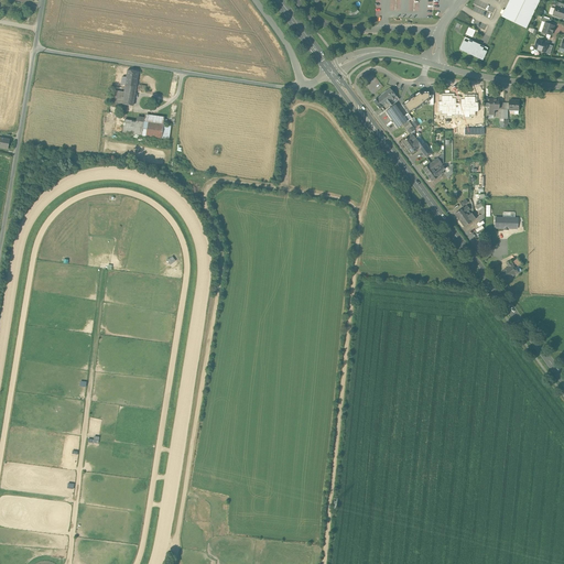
[(539,1),(535,0),(510,0),(505,14),(503,17),(525,29),(539,1)]
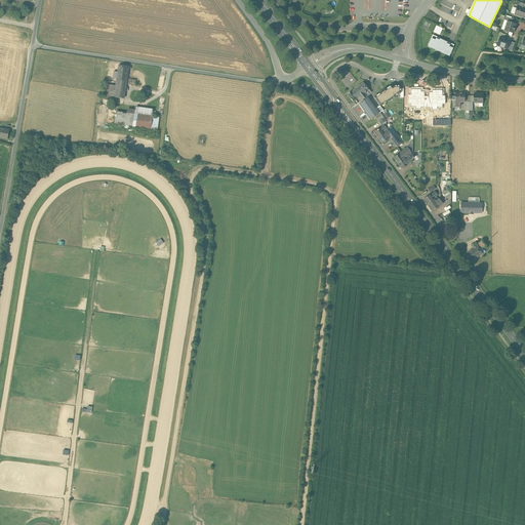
[(515,14),(524,17),(524,8),(517,6),(515,14)]
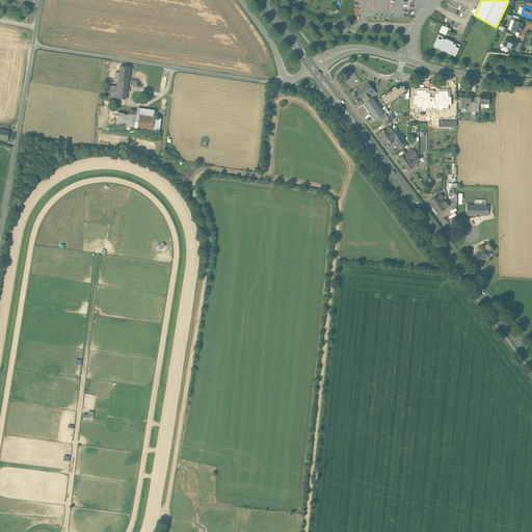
[(514,22),(511,30),(520,33),(521,30),(522,30),(523,27),(522,27),(523,24),(519,23),(514,22)]
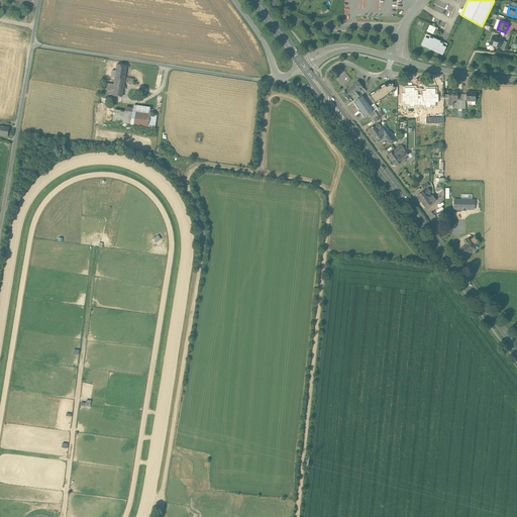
[(433,37),(426,34),(421,44),(425,45),(424,46),(428,48),(429,47),(431,48),(431,49),(438,53),(439,53),(442,54),(446,43),(445,43),(439,40),(439,41),(433,38),(433,37)]
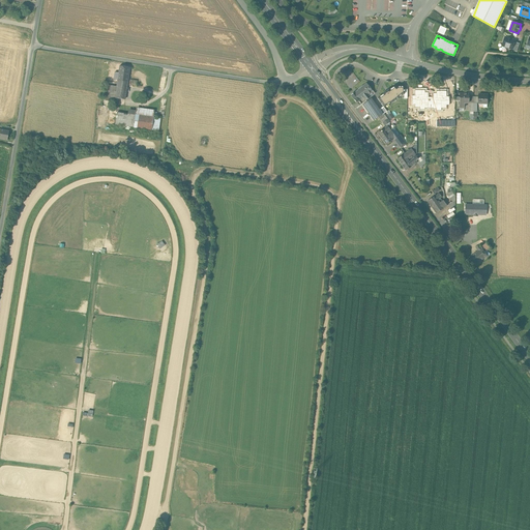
[(505,37),(502,46),(505,47),(505,48),(509,49),(509,48),(512,49),(514,41),(516,40),(511,39),(512,38),(508,37),(508,38),(505,37)]
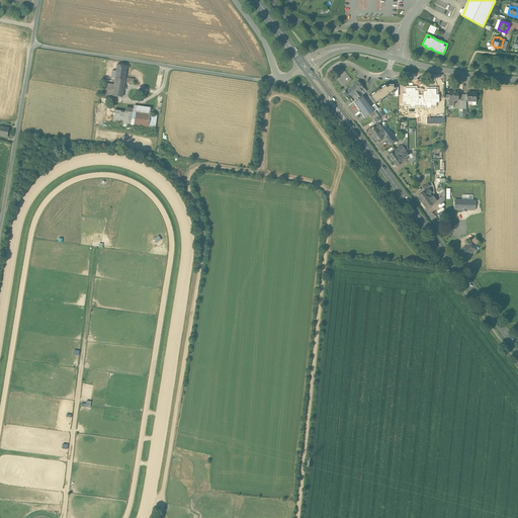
[(117,65),(115,73),(125,75),(126,66),(117,65)]
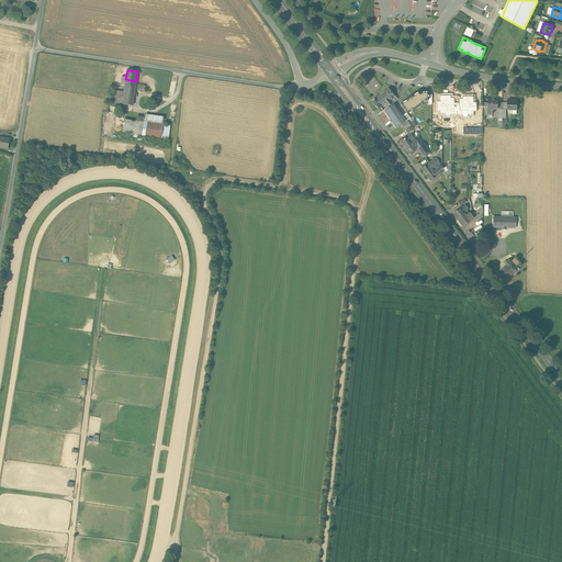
[(122,103),(132,105),(136,81),(125,79),(122,79),(121,83),(125,85),(123,92),(114,90),(111,107),(121,108),(122,103)]
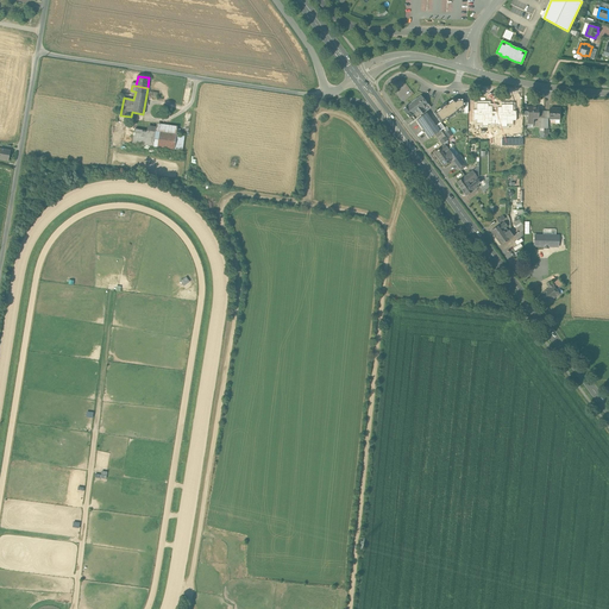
[(420,115),(431,107),(425,100),(424,100),(421,95),(416,99),(416,98),(412,102),(403,110),(407,113),(406,113),(409,118),(418,112),(420,115)]
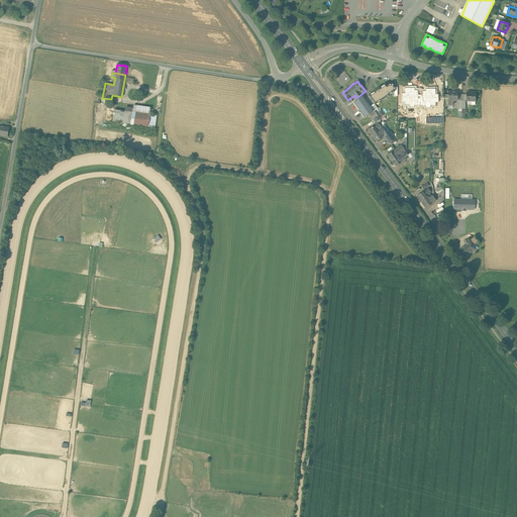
[(374,92),(368,96),(374,104),(377,103),(376,102),(379,100),(380,101),(384,99),(383,98),(385,97),(386,97),(389,95),(388,94),(391,92),(391,93),(392,92),(394,92),(394,84),(388,84),(386,85),(385,84),(380,88),(379,87),(373,91),(374,92)]
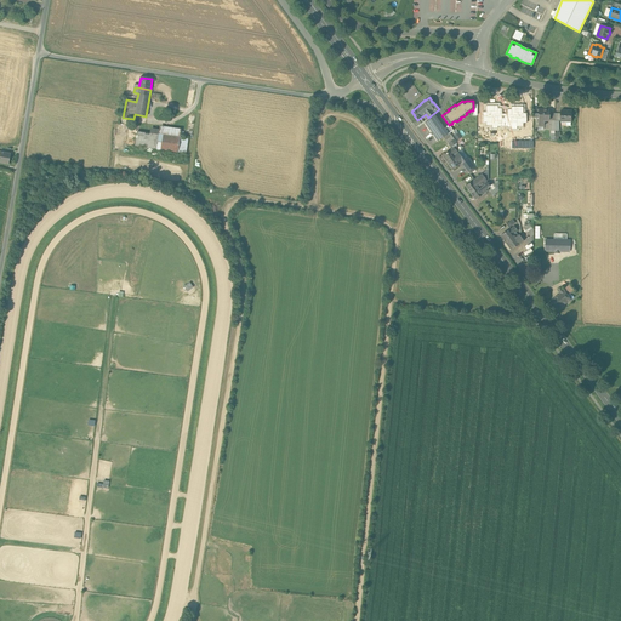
[(489,117),(491,117),(491,108),(482,107),(482,117),(489,117)]
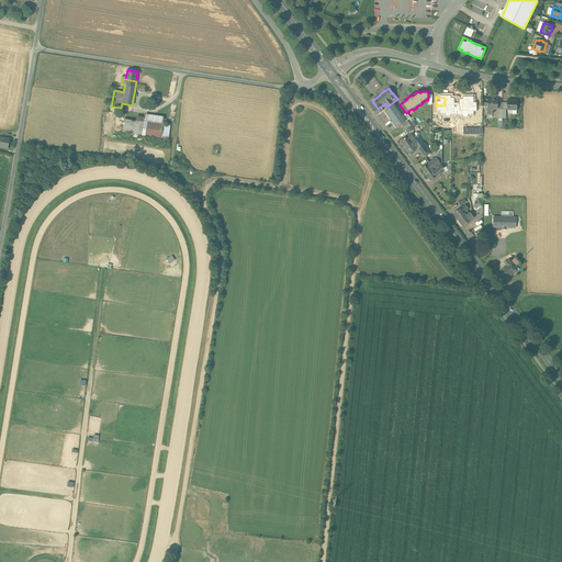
[(464,115),(467,115),(467,109),(468,99),(458,98),(457,107),(460,107),(459,112),(464,112),(464,115)]
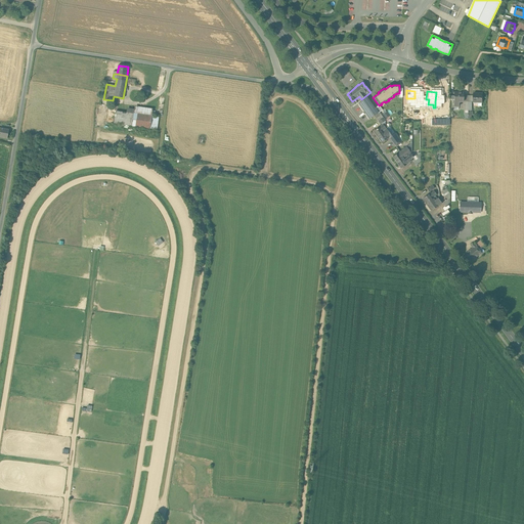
[(463,93),(454,92),(454,93),(454,100),(453,106),(459,106),(459,102),(463,102),(463,101),(463,95),(463,93)]
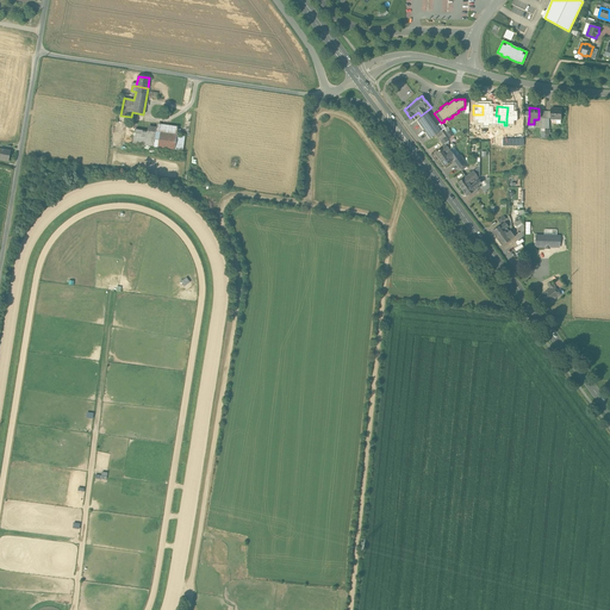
[(561,109),(552,109),(551,111),(551,118),(551,119),(556,119),(561,119),(561,109)]
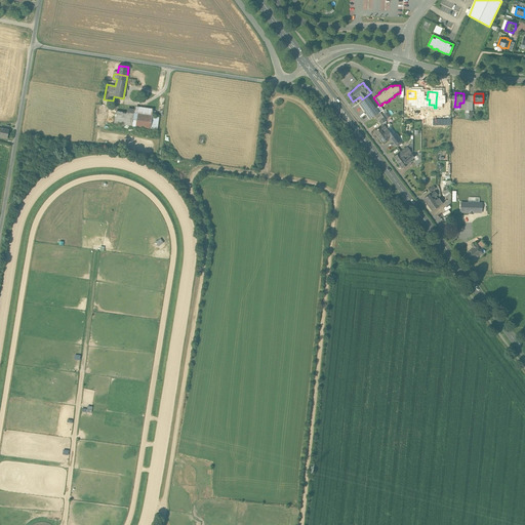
[(376,115),(365,98),(359,104),(370,120),(376,115)]
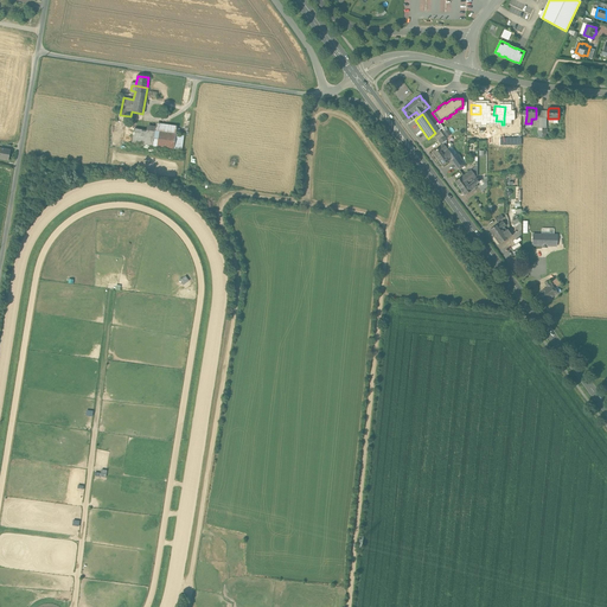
[(154,132),(176,135),(178,126),(157,123),(155,126),(154,132)]
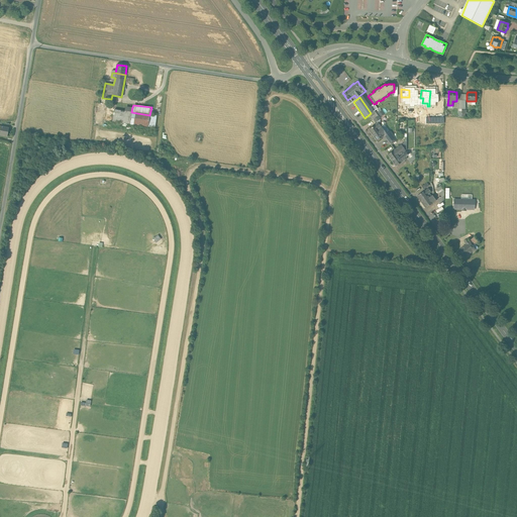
[(113,109),(112,121),(130,124),(131,112),(124,111),(113,109)]
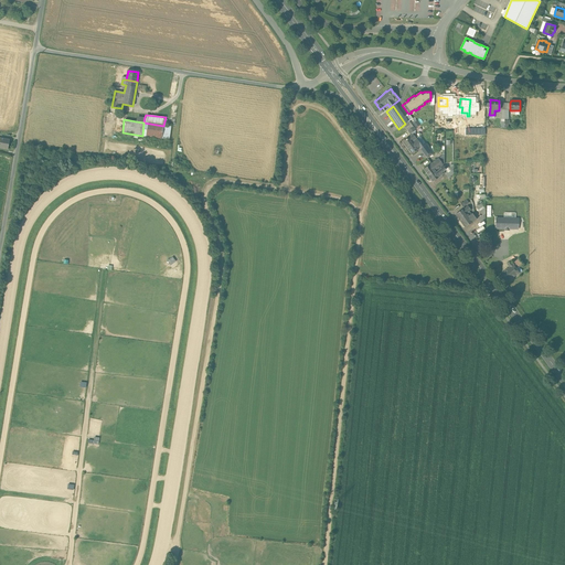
[(144,123),(142,136),(161,139),(163,126),(144,123)]
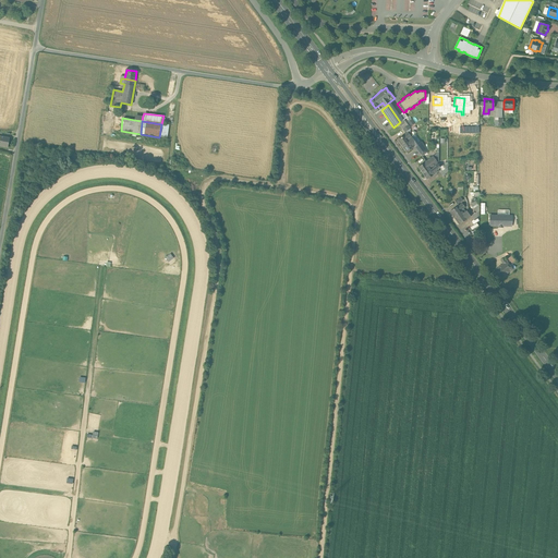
[(410,131),(401,137),(398,140),(403,147),(407,145),(404,142),(413,135),(410,131)]
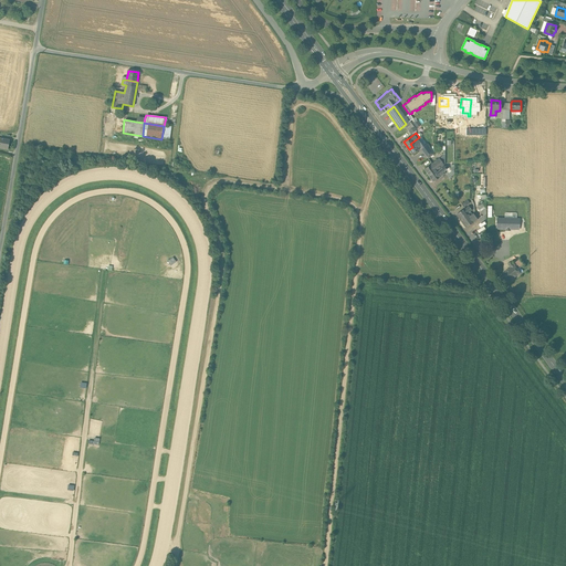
[(427,146),(425,142),(420,136),(419,137),(410,144),(412,147),(409,149),(412,154),(420,148),(421,150),(427,146)]
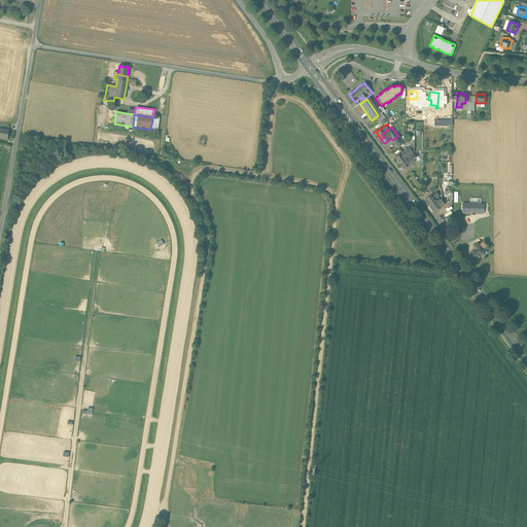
[(0,131),(0,139),(7,141),(8,133),(0,131)]
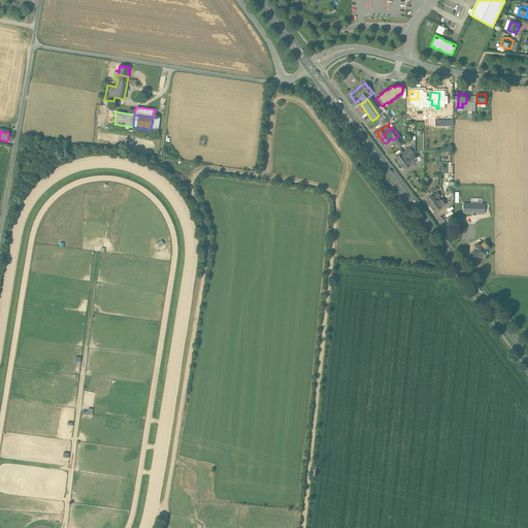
[(402,141),(398,136),(393,140),(397,145),(402,141)]
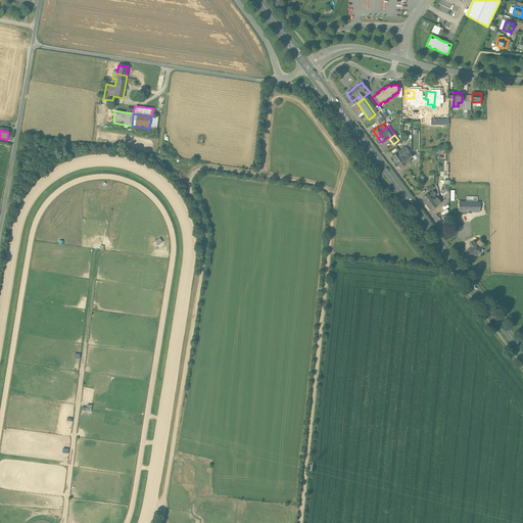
[(408,154),(403,148),(391,156),(396,163),(400,161),(398,159),(401,157),(402,158),(408,154)]
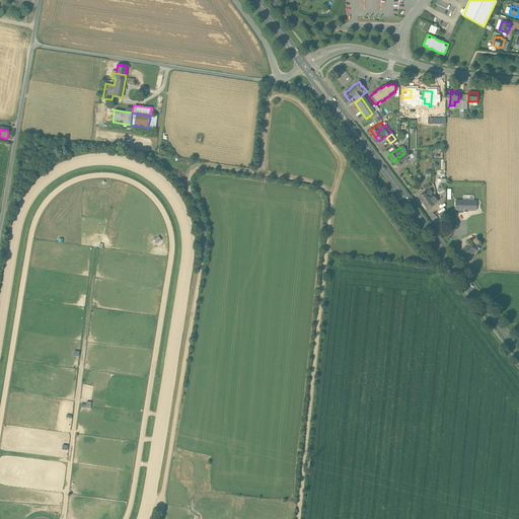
[(395,158),(397,160),(393,162),(397,167),(408,159),(409,159),(404,154),(401,156),(401,157),(400,158),(399,157),(398,156),(395,158)]
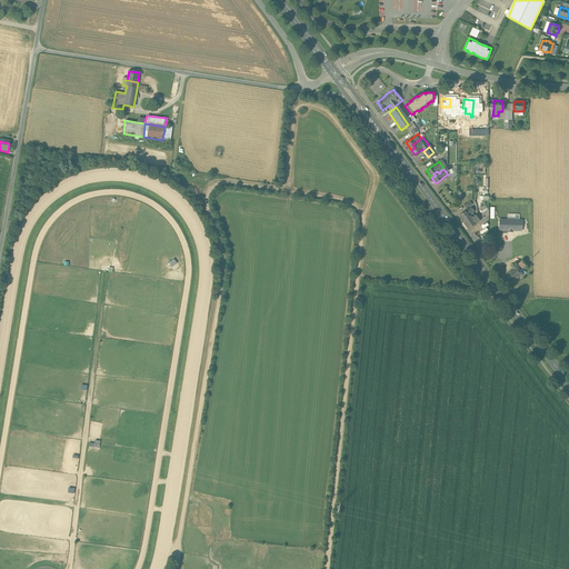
[(471,207),(467,210),(466,210),(459,216),(462,220),(466,218),(468,220),(473,216),(471,213),(475,211),(471,207)]
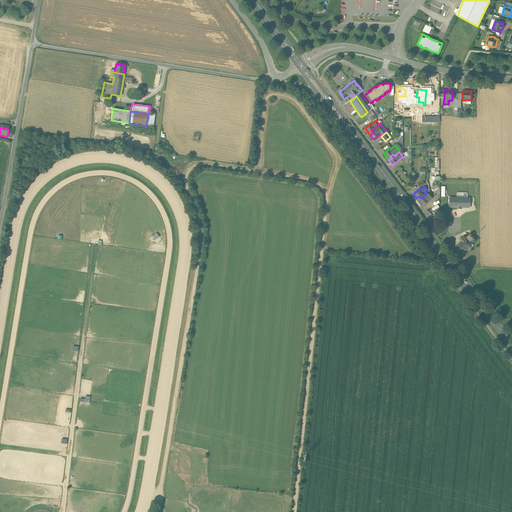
[(416,198),(420,203),(421,206),(431,198),(428,193),(426,194),(421,198),(419,196),(416,198)]
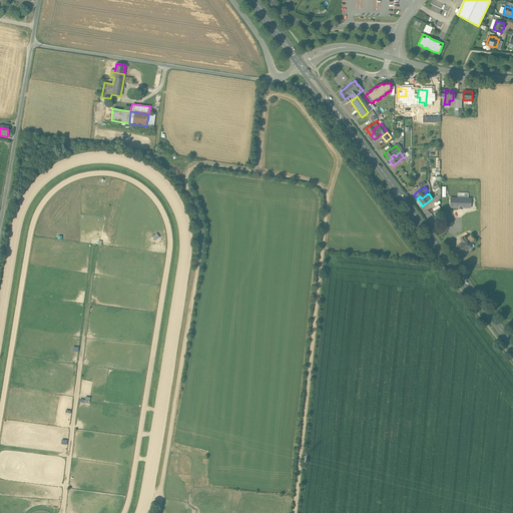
[(470,198),(451,198),(450,207),(470,207),(470,198)]
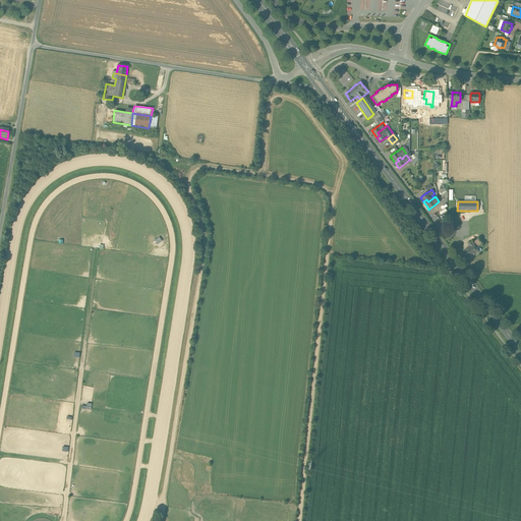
[(470,246),(465,250),(461,253),(466,261),(479,251),(471,240),(468,243),(470,246)]
